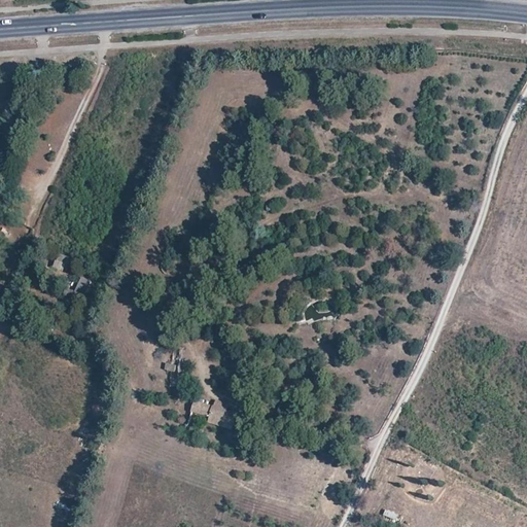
[(67,264),(69,256),(60,253),(58,260),(67,264)]
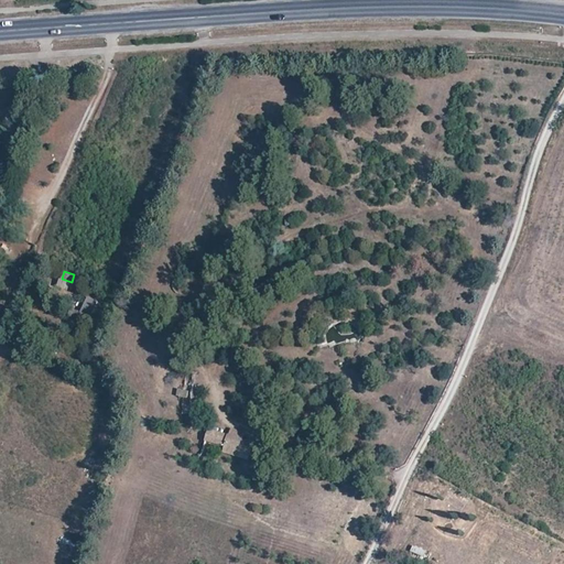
[(82,311),(96,316),(101,302),(87,296),(82,311)]
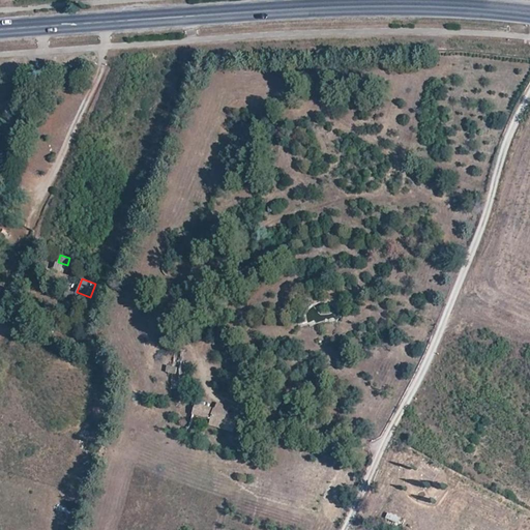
[(65,296),(78,302),(80,297),(67,291),(65,296)]
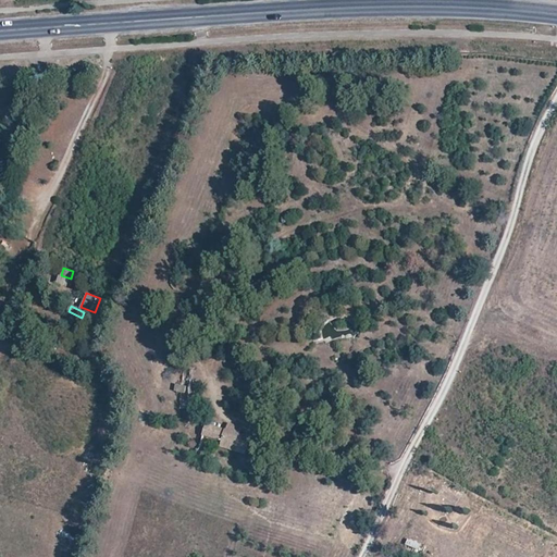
[(185,393),(186,385),(175,383),(174,392),(185,393)]
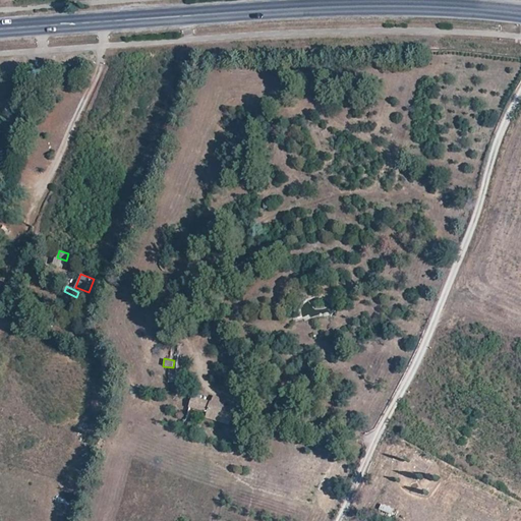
[(189,407),(222,416),(225,406),(192,397),(189,407)]
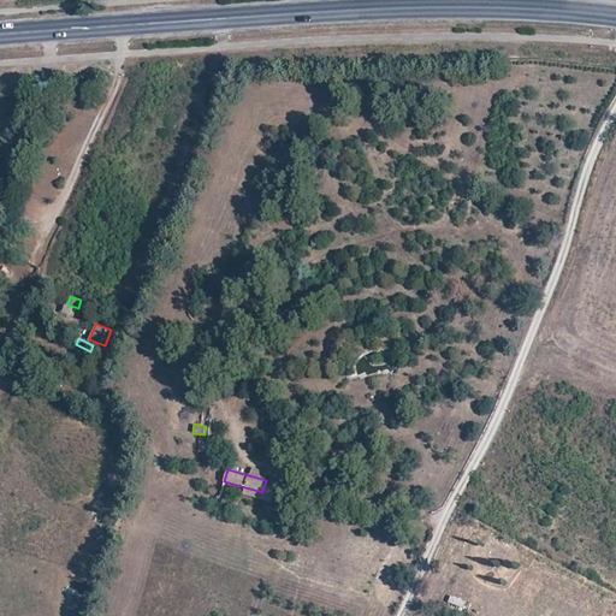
[(451,596),(449,603),(463,608),(467,600),(451,596)]
